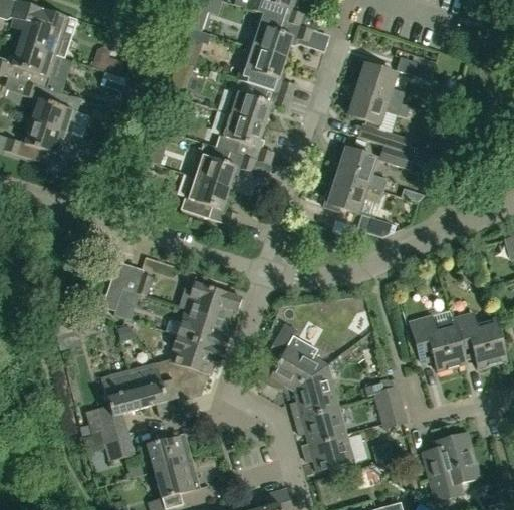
[(0,0),(0,10),(11,10),(10,0),(0,0)]
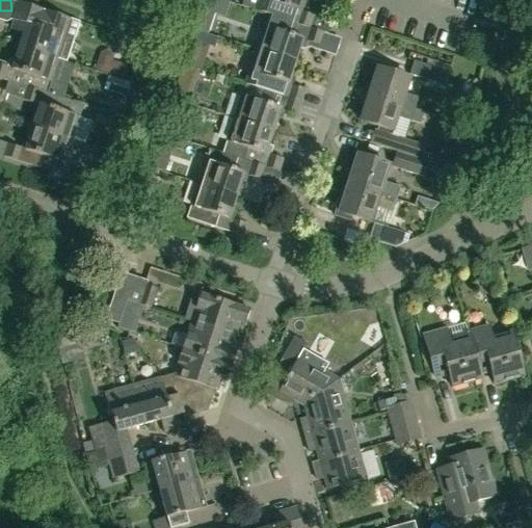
[(61,31),(68,15),(22,0),(19,0),(12,17),(20,19),(17,28),(24,30),(20,43),(57,55),(64,32),(61,31)]
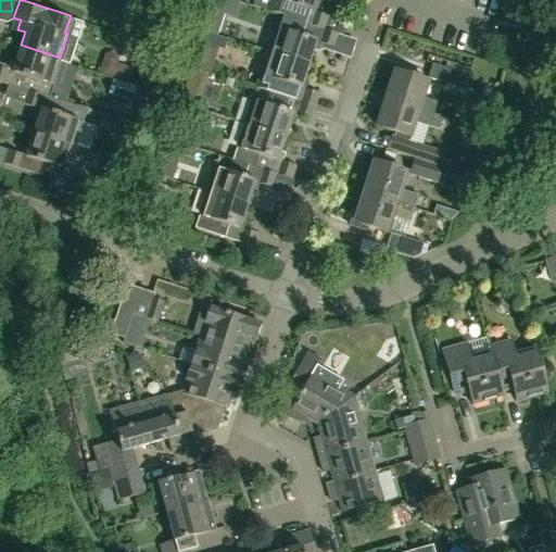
[(255,0),(254,3),(267,8),(279,12),(308,22),(308,21),(324,26),(328,13),(310,7),(312,0),(255,0)]
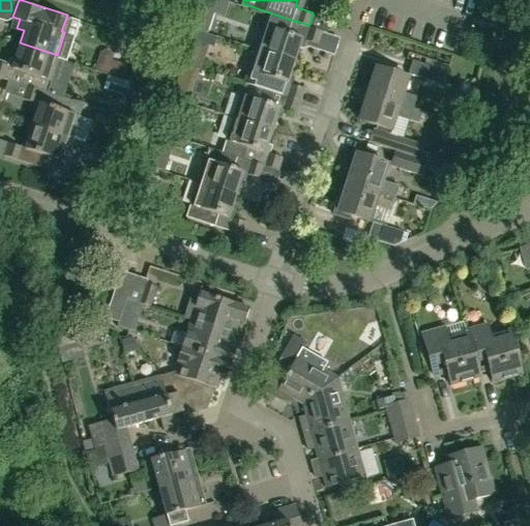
[(318,42),(322,29),(308,25),(294,20),(294,21),(266,11),(255,46),(294,59),(300,37),(318,42)]
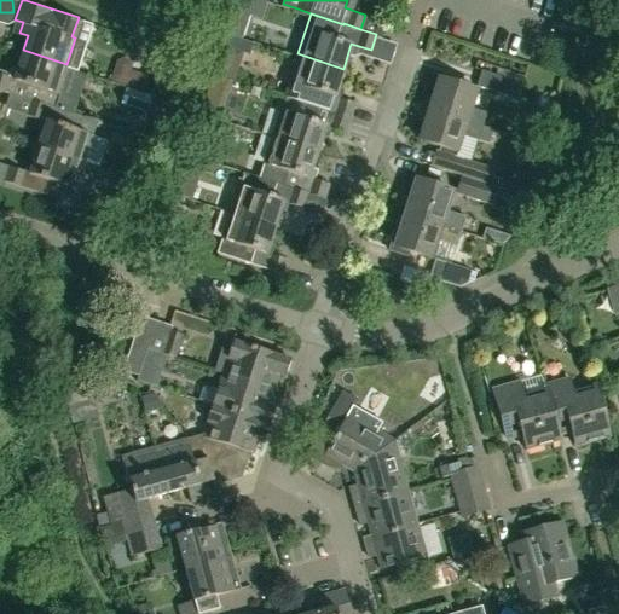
[(71,94),(58,91),(67,64),(23,50),(17,67),(11,64),(9,74),(0,70),(0,87),(22,94),(22,93),(32,97),(30,97),(97,119),(97,117),(68,108),(71,94)]
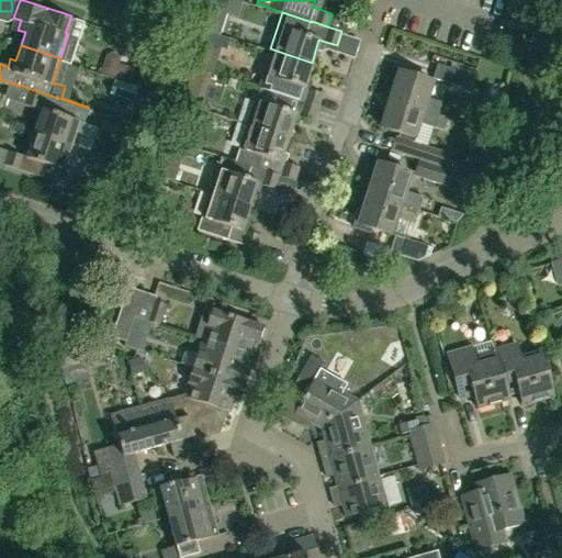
[(304,86),(312,63),(270,48),(262,73),(293,82),(289,95),(317,104),(322,91),(304,86)]
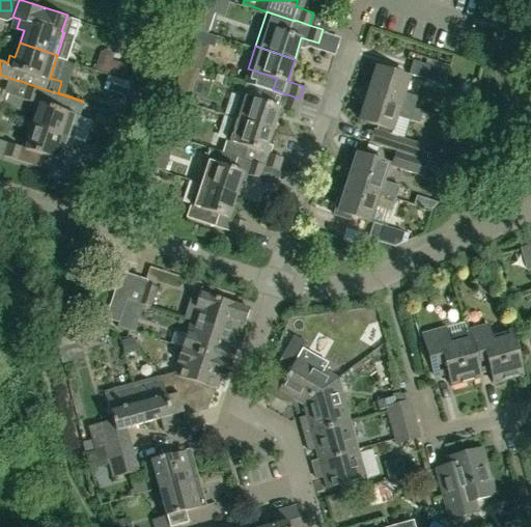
[(120,72),(124,57),(96,48),(92,63),(120,72)]
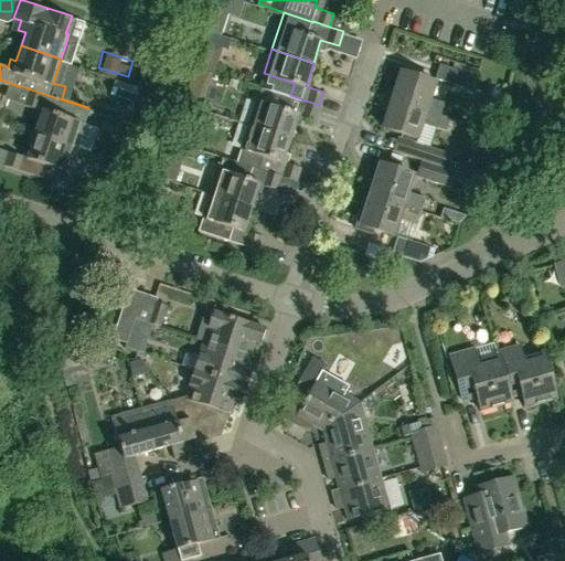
[(478,74),(477,74),(480,66),(455,59),(452,65),(440,62),(436,76),(472,88),(478,74)]
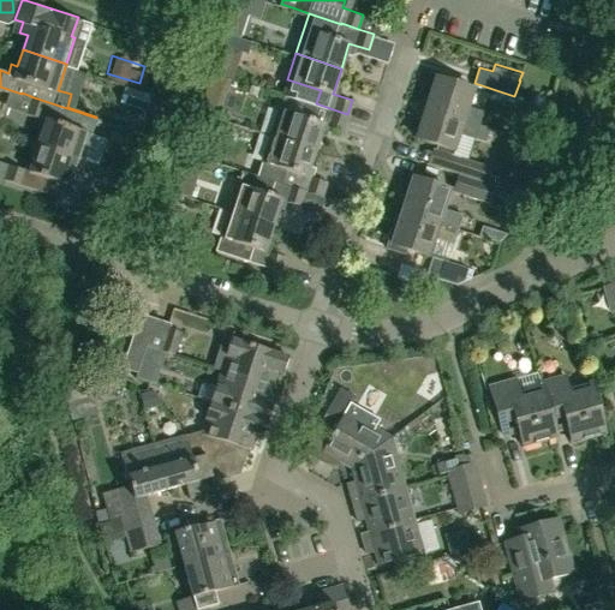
[(436,77),(427,106),(479,123),(483,109),(467,105),(473,89),(436,77)]
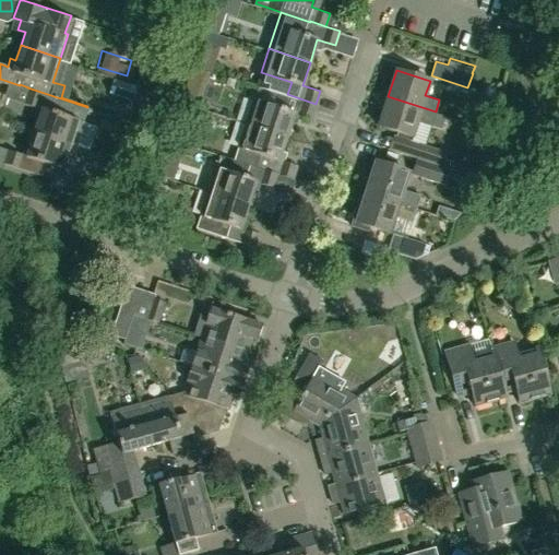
[(84,119),(87,107),(27,87),(23,102),(42,107),(34,130),(75,143),(83,119),(84,119)]
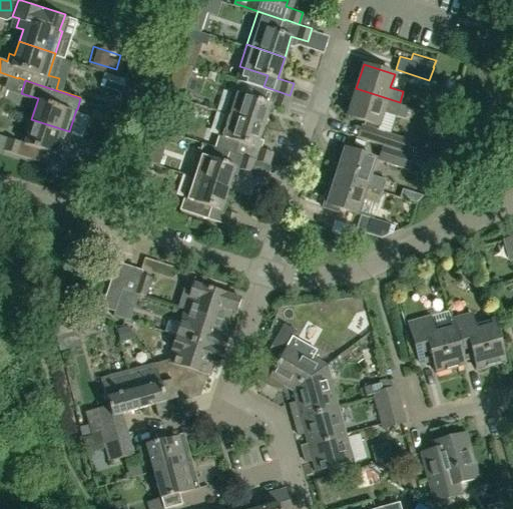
[(286,107),(290,95),(264,86),(260,97),(232,89),(225,111),(263,123),(270,102),(286,107)]
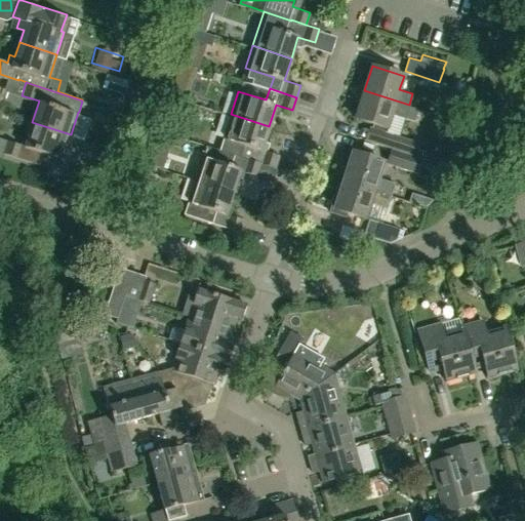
[(418,108),(409,105),(364,90),(356,116),(388,126),(392,112),(414,119),(418,108)]
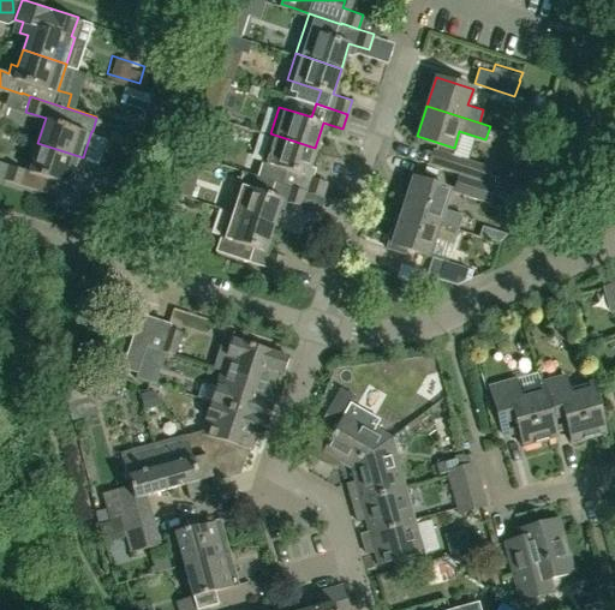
[(306,173),(315,150),(315,148),(270,133),(262,160),(274,163),(270,175),(243,167),(243,168),(290,183),(290,184),(305,189),(305,190),(322,195),(327,179),(306,173)]
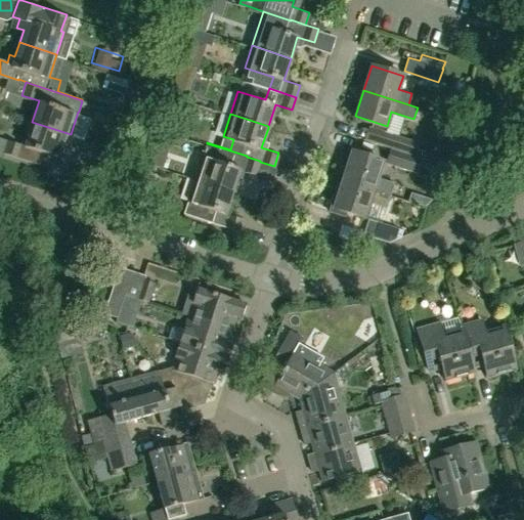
[(63,157),(71,134),(32,122),(25,143),(8,138),(4,150),(32,160),(48,165),(52,153),(63,157)]
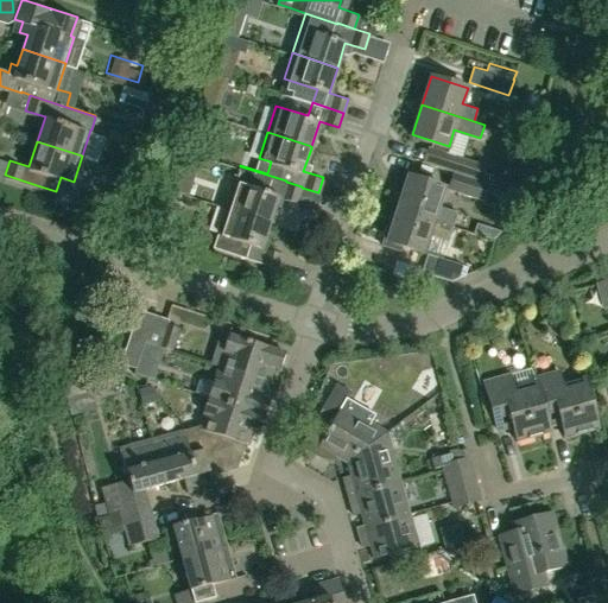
[(487,163),(448,151),(432,145),(429,144),(424,159),(442,165),(442,166),(454,170),(482,178),(487,163)]
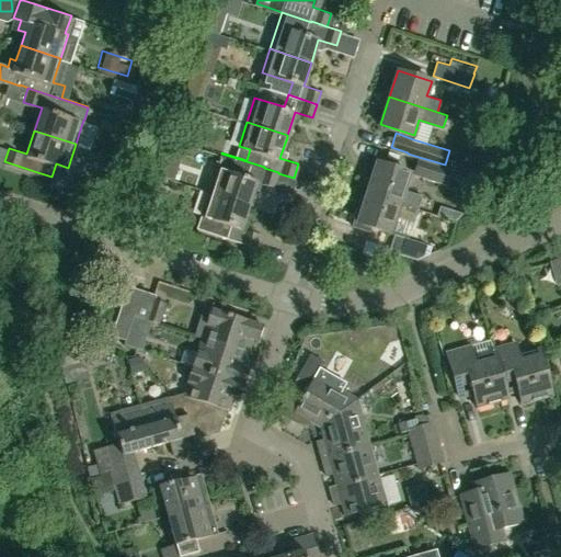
[(274,186),(278,173),(278,172),(264,168),(264,167),(221,154),(217,167),(208,191),(249,204),(256,181),(274,186)]
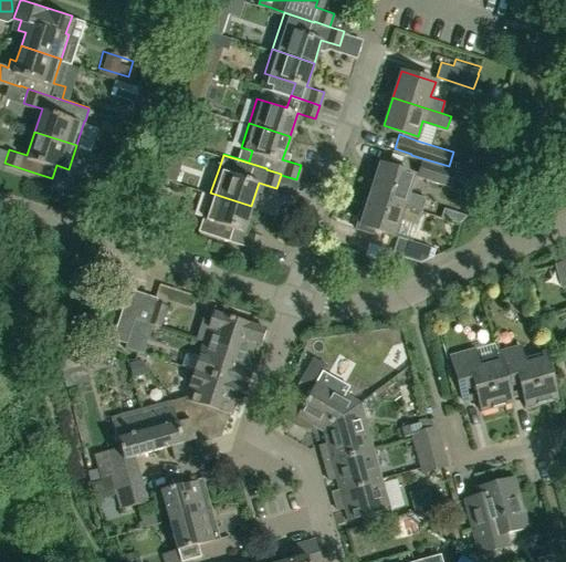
[(457,169),(449,166),(422,158),(417,174),(451,185),(457,169)]
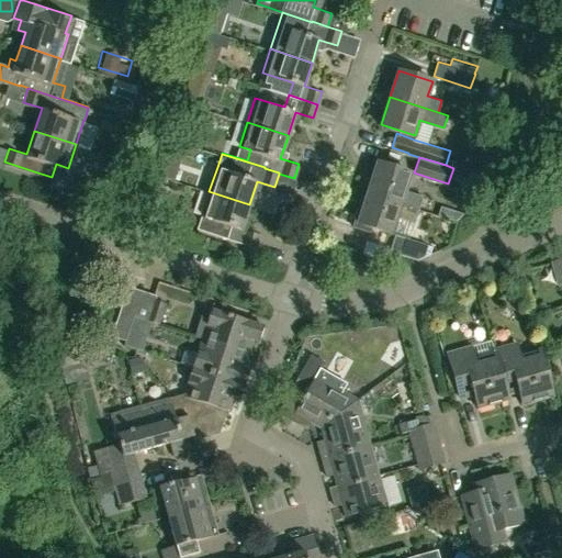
[(379,162),(369,191),(418,208),(423,194),(405,188),(411,171),(379,162)]
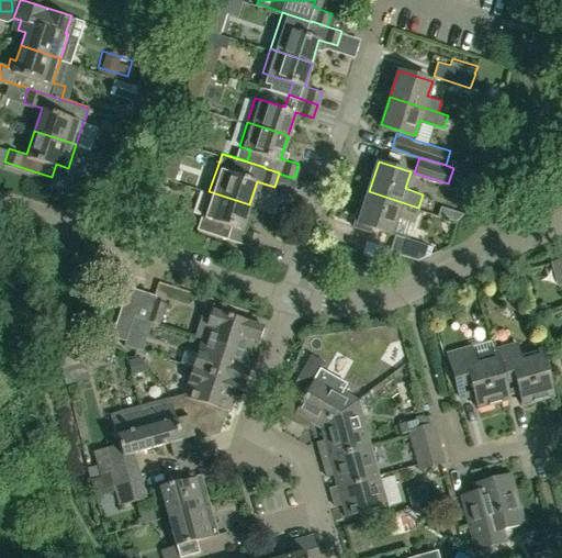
[(243,226),(249,204),(209,191),(197,227),(255,246),(260,232),(243,226)]
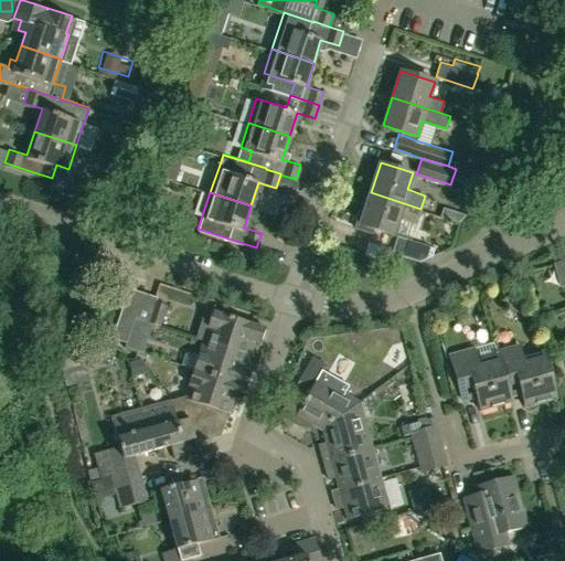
[(416,222),(420,209),(371,192),(365,210),(361,208),(355,225),(373,231),(374,226),(393,233),(398,215),(416,222)]
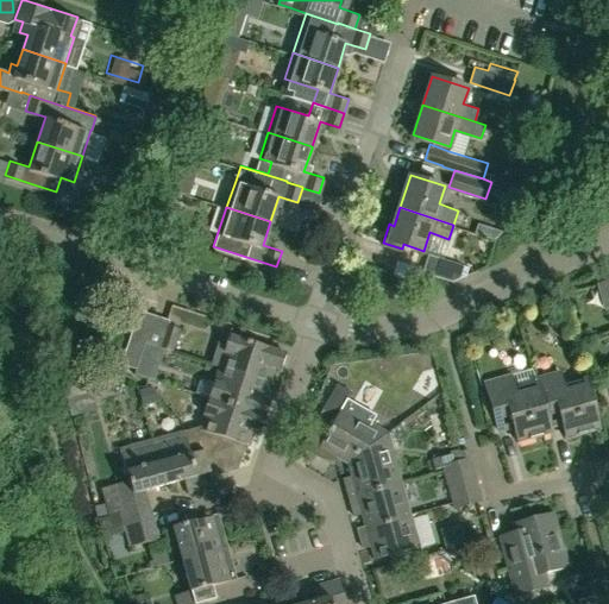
[(460,275),(464,264),(428,252),(422,269),(452,280),(460,275)]
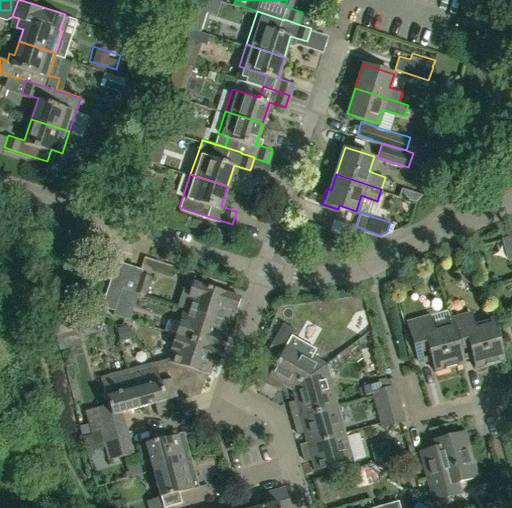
[(511,234),(504,237),(504,238),(499,240),(501,250),(507,248),(509,254),(511,252),(511,234)]
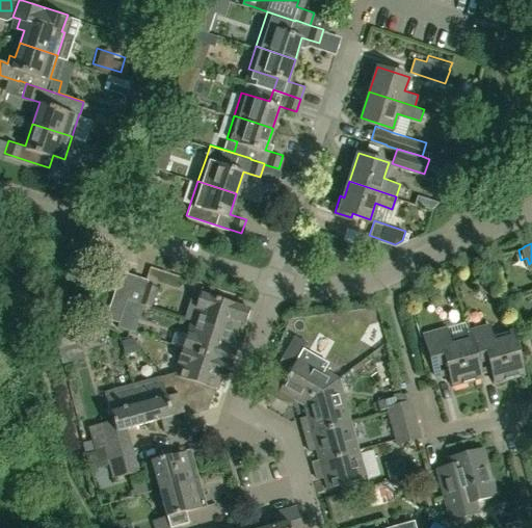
[(130,308),(140,311),(142,302),(127,297),(134,273),(122,270),(106,315),(126,321),(130,308)]
